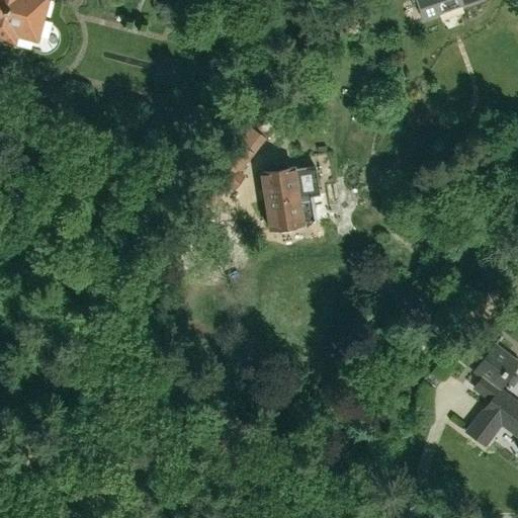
[(0,0),(0,36),(13,39),(15,32),(34,37),(45,0),(0,0)]
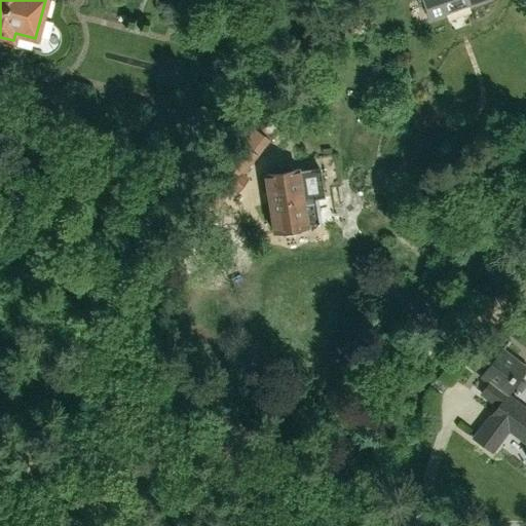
[(422,0),(429,20),(450,12),(448,6),(464,0),(465,0),(468,5),(483,0),(422,0)]
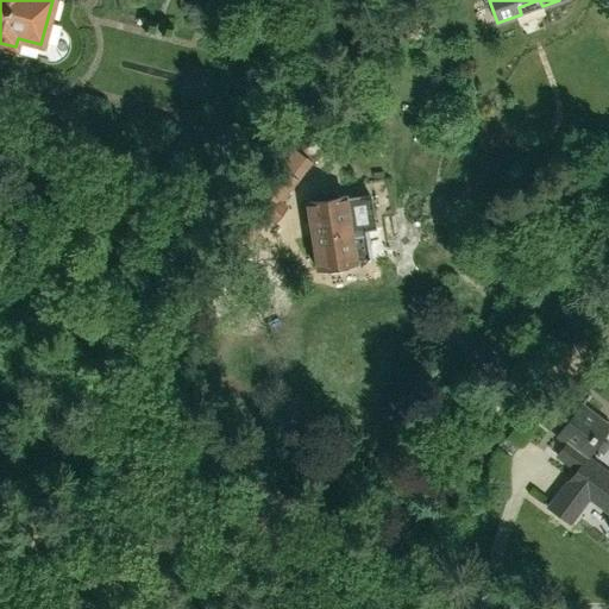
[(68,31),(82,32),(83,18),(69,16),(68,31)]
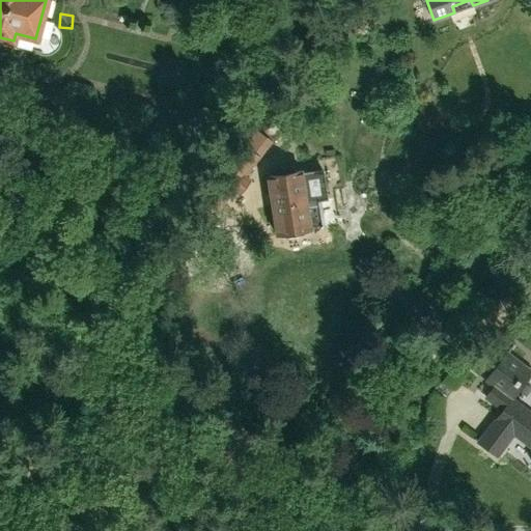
[(276,134),(287,119),(287,112),(280,107),(273,109),(259,126),(259,130),(269,137),(276,134)]
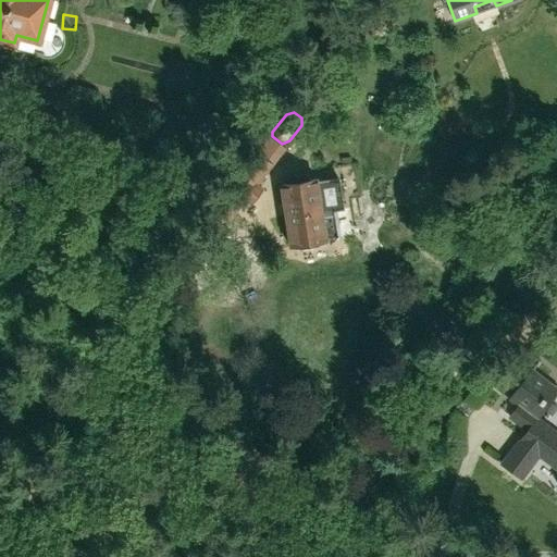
[(213,212),(229,223),(244,201),(249,205),(261,189),(256,185),(285,149),(270,137),(213,212)]
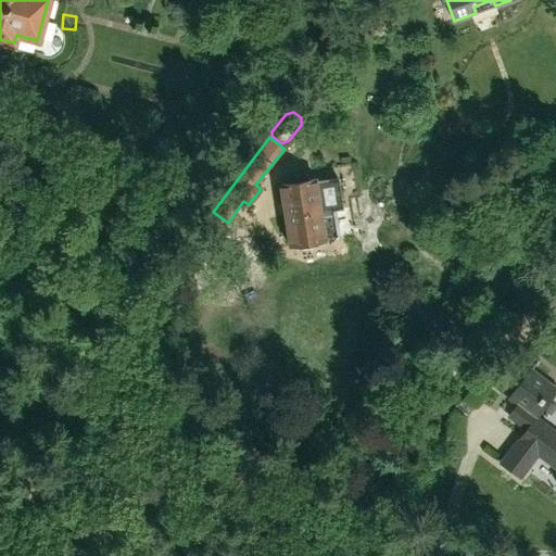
[(315,179),(279,186),(289,244),(292,244),(298,249),(316,247),(320,240),(325,239),(325,238),(338,236),(333,210),(342,207),(337,178),(315,181),(315,179)]
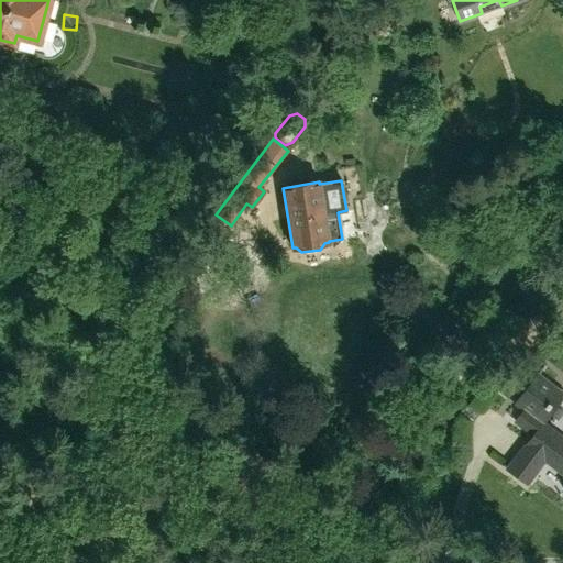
[(523,349),(518,356),(530,365),(537,357),(523,349)]
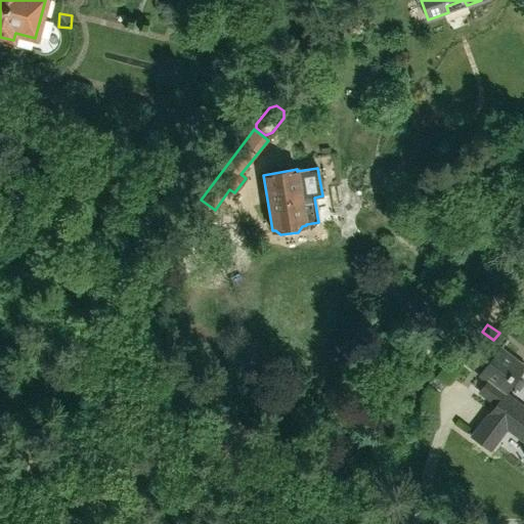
[(523,410),(500,394),(522,365),(500,349),(479,378),(486,383),(480,392),(497,405),(475,436),(490,447),(507,427),(523,439),(523,410)]
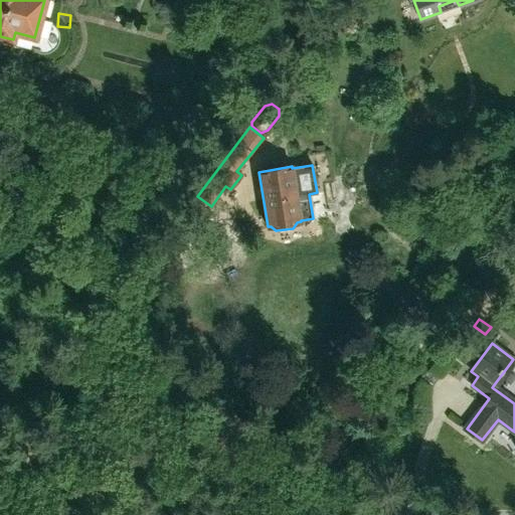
All buildings are outlined.
